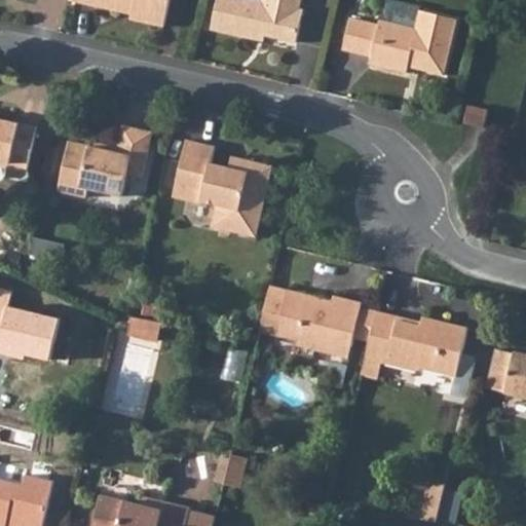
[(71,0),(72,0),(119,11),(120,7),(134,10),(130,20),(164,27),(170,0),(71,0)]
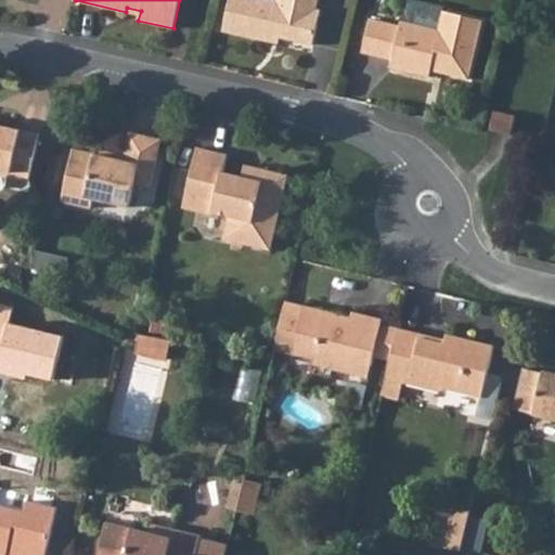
[(318,0),(230,0),(223,30),(269,41),(270,35),(281,37),(313,44),(321,10),(317,9),(318,0)]
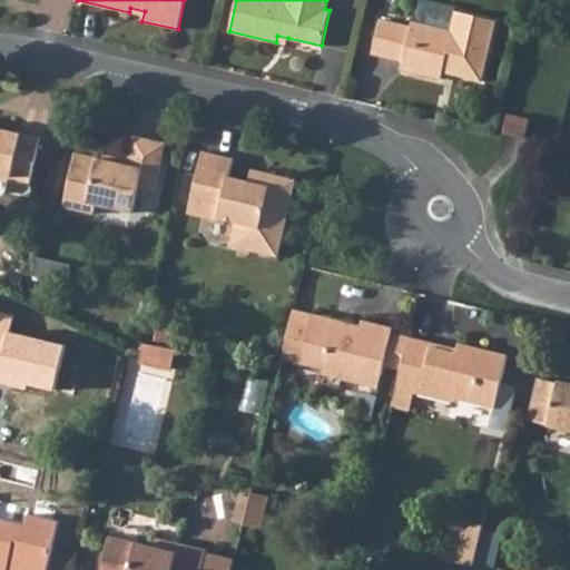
[(380,20),(372,55),(403,61),(401,70),(442,79),(443,72),(445,65),(457,67),(454,75),(482,81),(497,20),(457,11),(457,9),(419,0),(413,22),(412,22),(411,27),(380,20)]
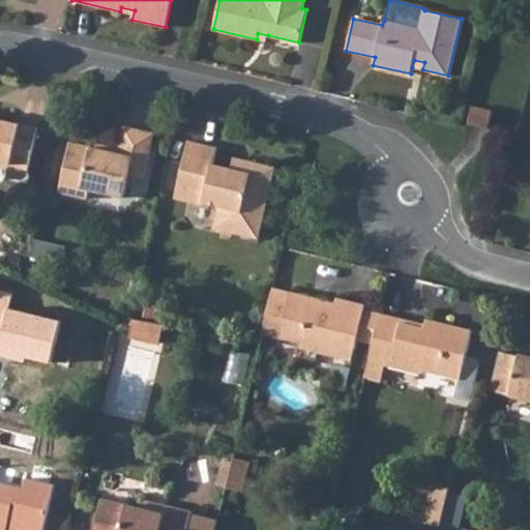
[(414,60),(412,67),(422,69),(424,62),(414,60)]
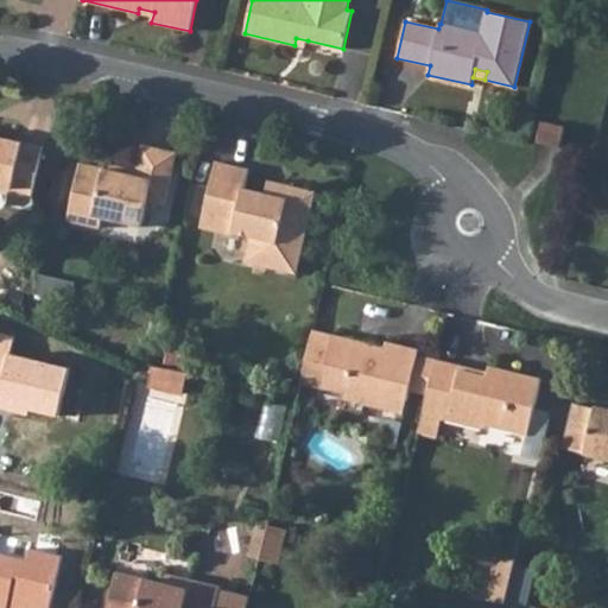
[(561,147),(565,127),(542,122),(537,143),(561,147)]
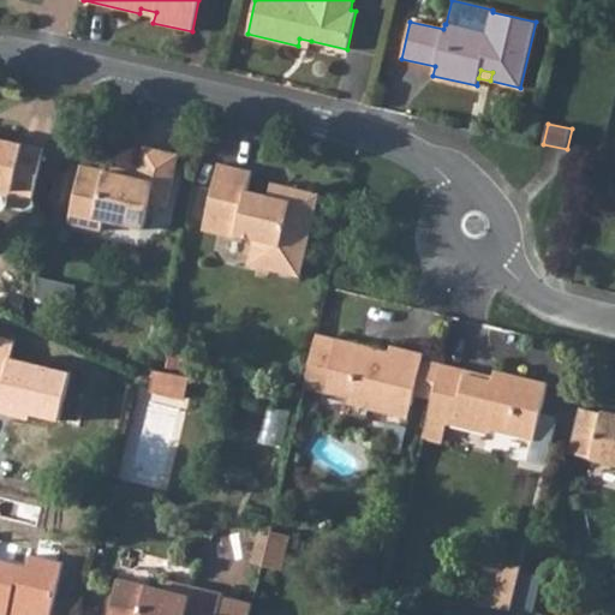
[(5,196),(33,202),(45,149),(0,138),(0,207),(4,206),(5,196)]
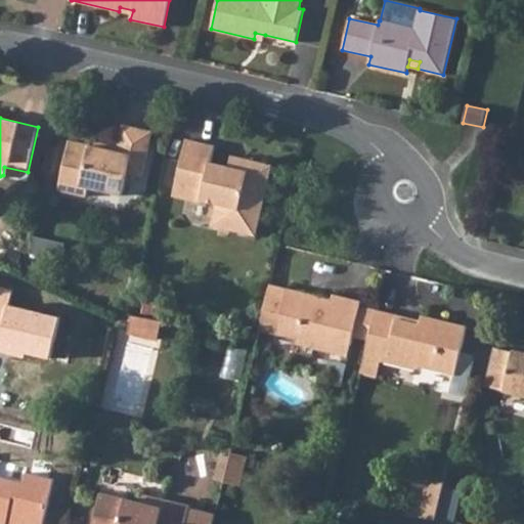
[(143,178),(154,132),(123,125),(118,146),(105,144),(104,148),(70,141),(58,190),(87,198),(89,188),(123,197),(128,174),(143,178)]
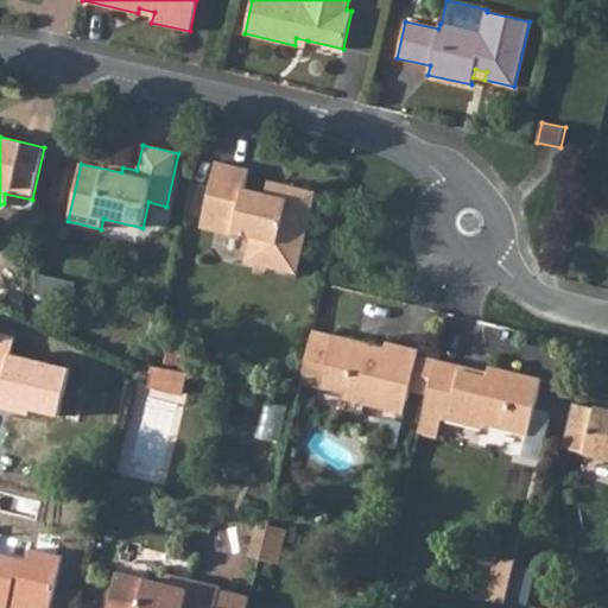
[(249,169),(215,162),(201,228),(233,235),(233,233),(252,236),(247,261),(297,273),(316,190),(289,185),(286,197),(265,192),(245,188),(249,169)]
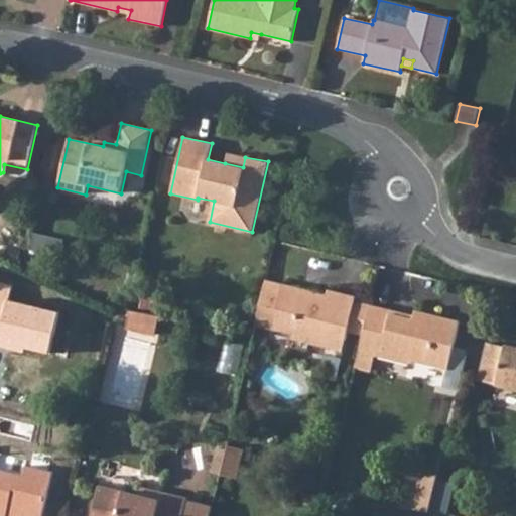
[(225,163),(243,167),(245,157),(228,152),(225,163)]
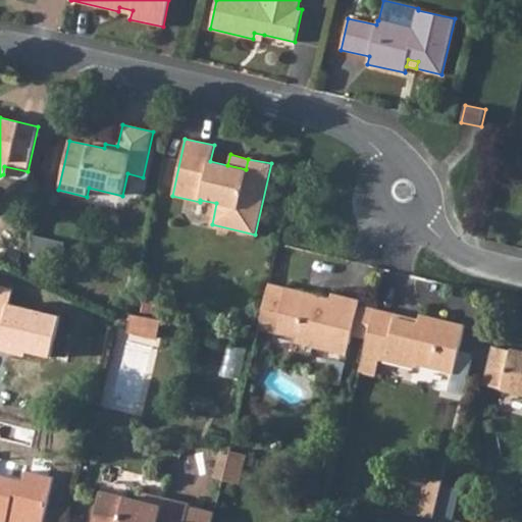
[(295,337),(294,343),(347,355),(352,334),(359,305),(360,300),(331,293),(330,298),(329,303),(320,301),(321,296),(269,283),(258,329),(295,337)]
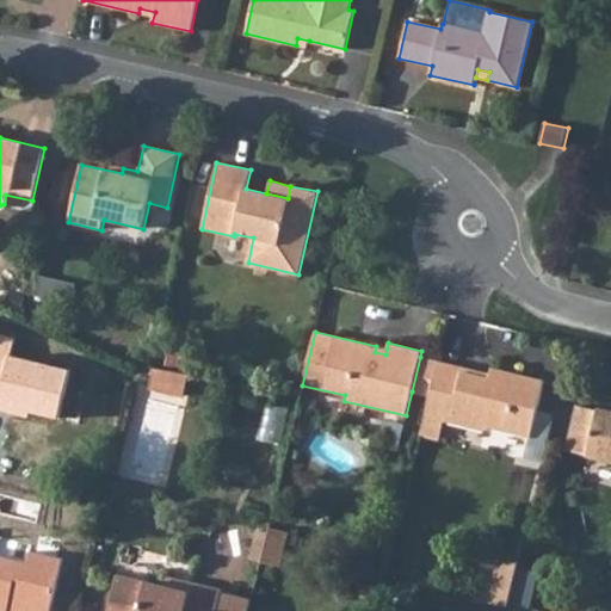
[(14,337),(0,333),(0,412),(26,419),(28,412),(62,420),(75,369),(11,353),(14,337)]
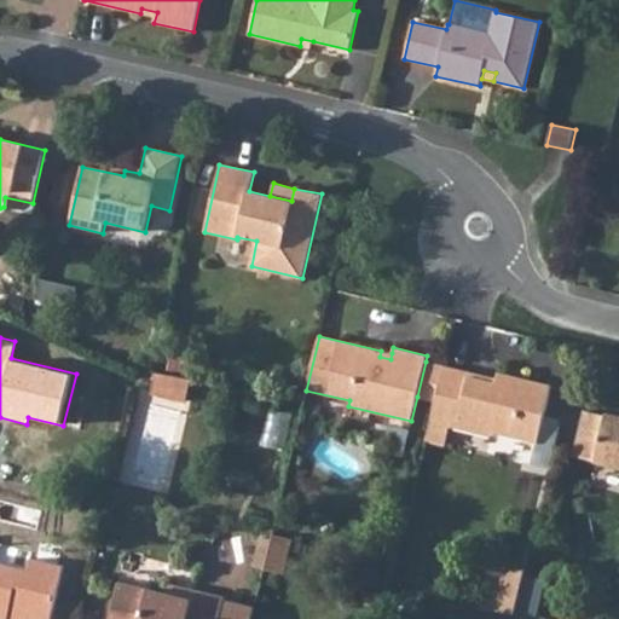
[(435,401),(444,365),(426,362),(417,397),(435,401)]
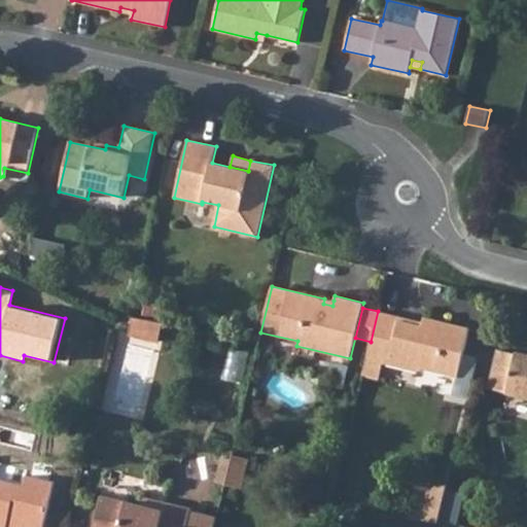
[(366,359),(418,372),(422,369),(458,378),(469,327),(424,316),(422,325),(398,320),(399,316),(378,311),(371,342),(366,359)]
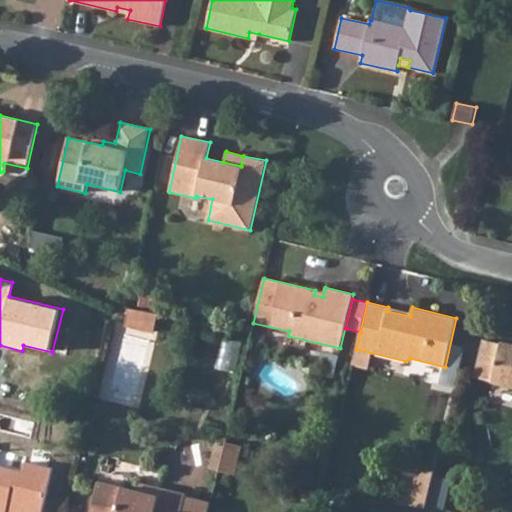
[(159,314),(131,309),(127,327),(156,333),(159,314)]
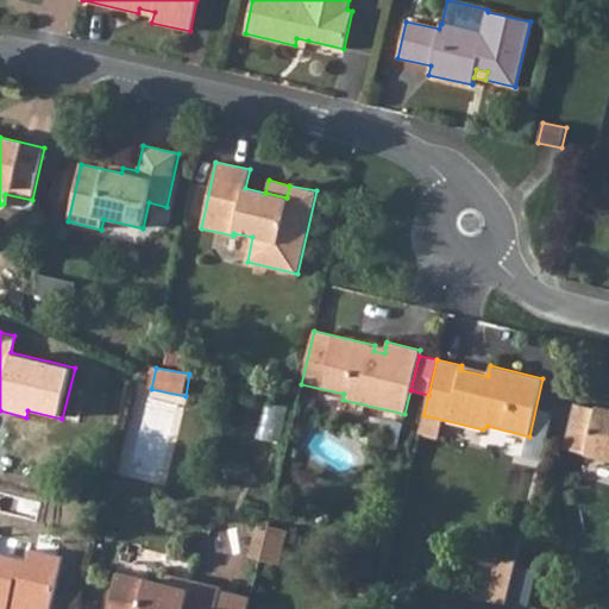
[(608,459),(608,408),(597,406),(596,409),(573,403),(563,450),(608,459)]
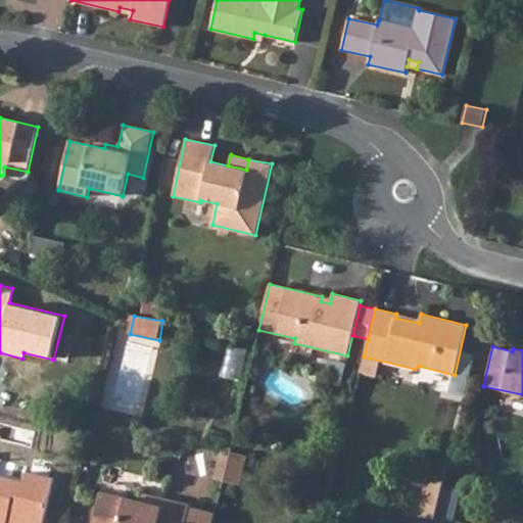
[(247,457),(231,453),(229,459),(224,483),(224,484),(240,487),(247,457)]
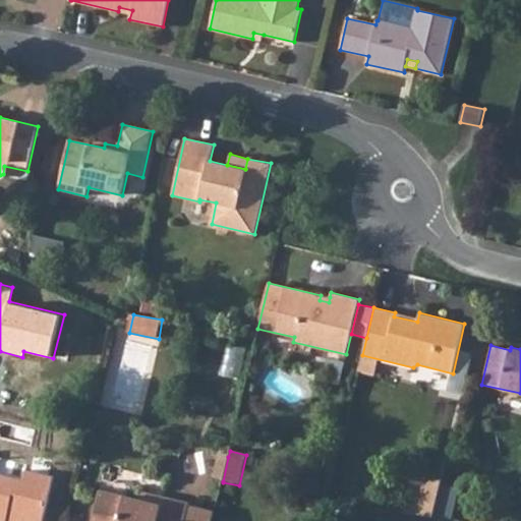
[(228,457),(220,455),(214,479),(223,481),(228,457)]
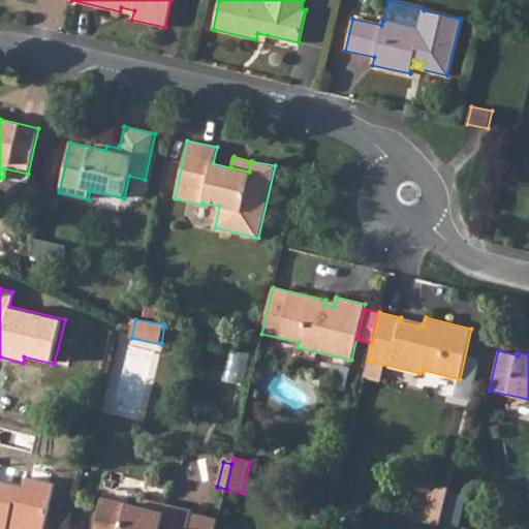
[(0,465),(0,528),(6,528),(7,527),(18,528),(43,528),(55,485),(27,477),(28,472),(0,465)]
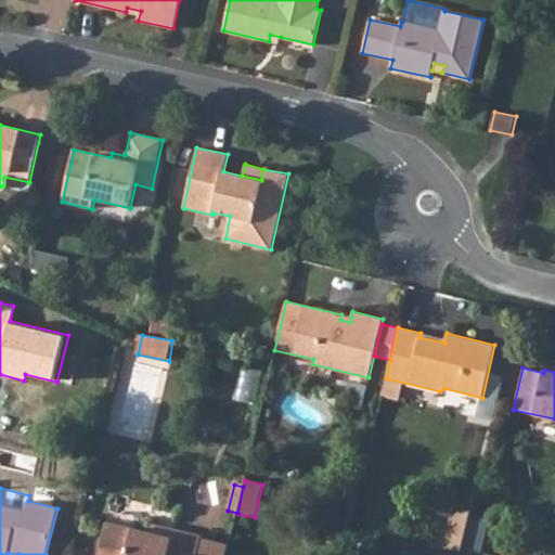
[(455,512),(447,549),(463,551),(472,516),(455,512)]
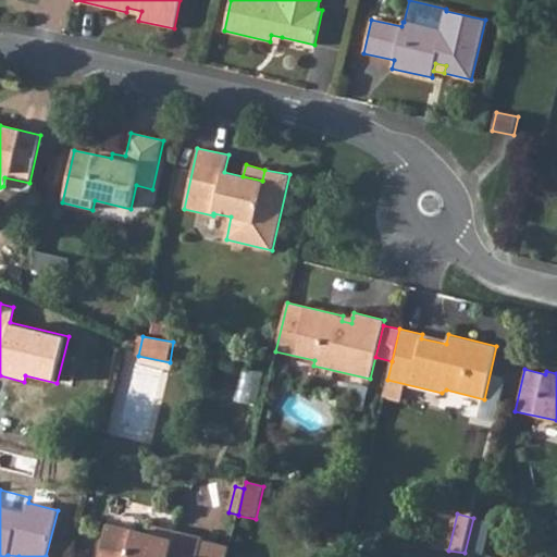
[(151,534),(107,524),(98,556),(198,556),(202,541),(203,537),(153,525),(151,534)]
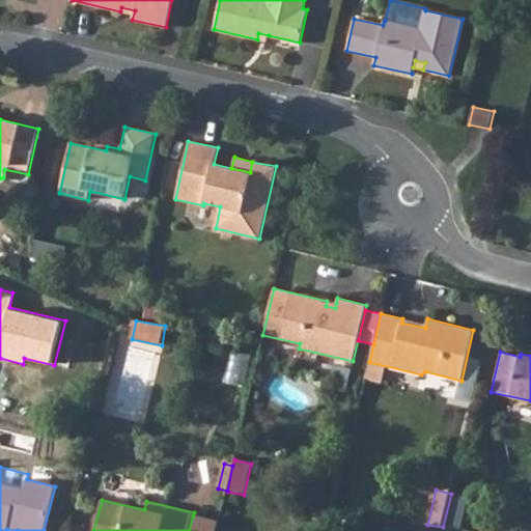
[(193,515),(189,530),(217,530),(220,522),(193,515)]
